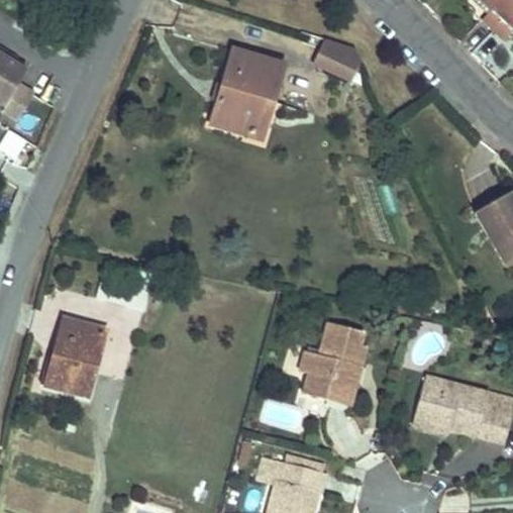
[(512,0),(471,0),(483,12),(474,20),(496,44),(506,36),(512,43),(512,0)]
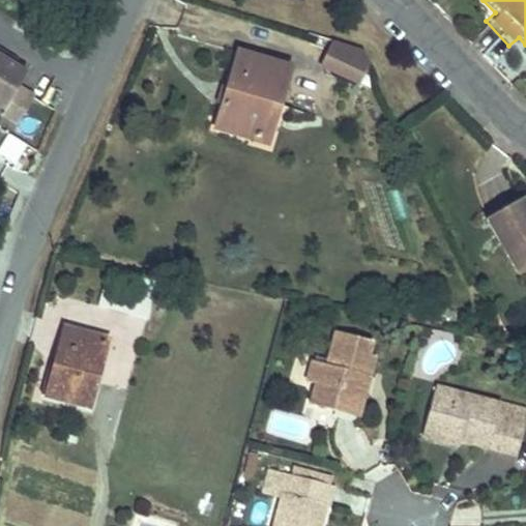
[(54,32),(40,24),(33,36),(47,45),(54,32)]
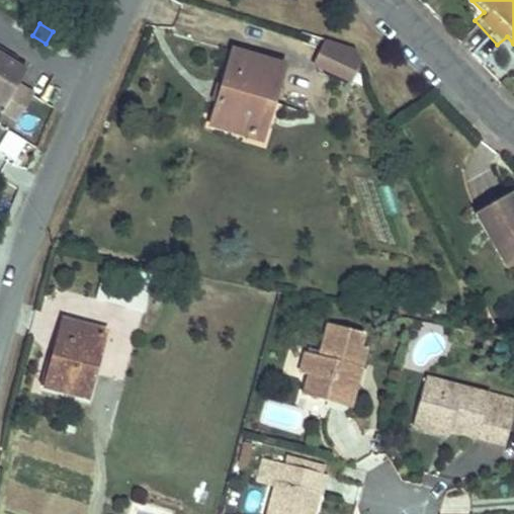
[(366,48),(338,38),(328,68),(365,79),(372,61),(366,48)]
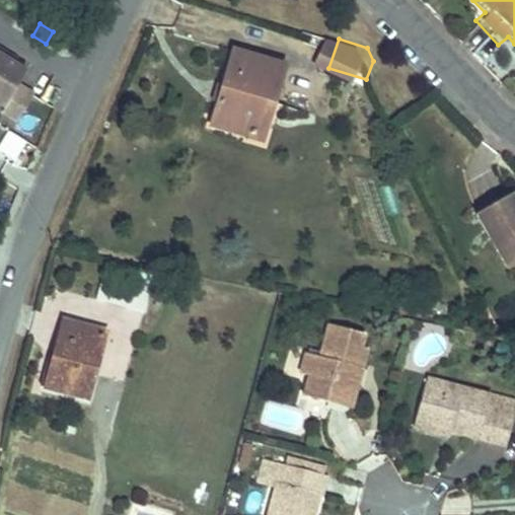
[(284,63),(233,46),(210,119),(249,131),(261,96),(272,101),(284,63)]
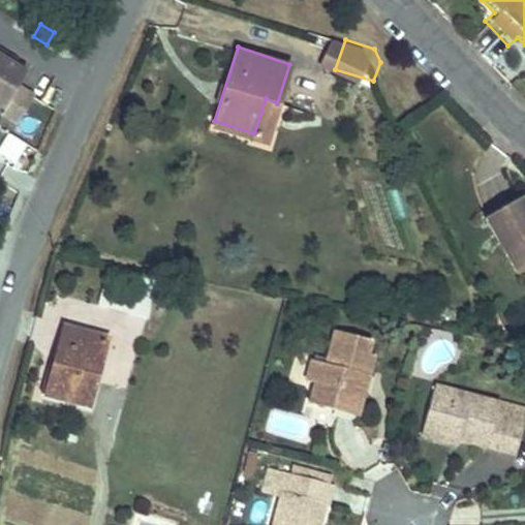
[(17,58),(0,48),(0,102),(14,112),(28,89),(36,74),(25,68),(14,62),(17,58)]
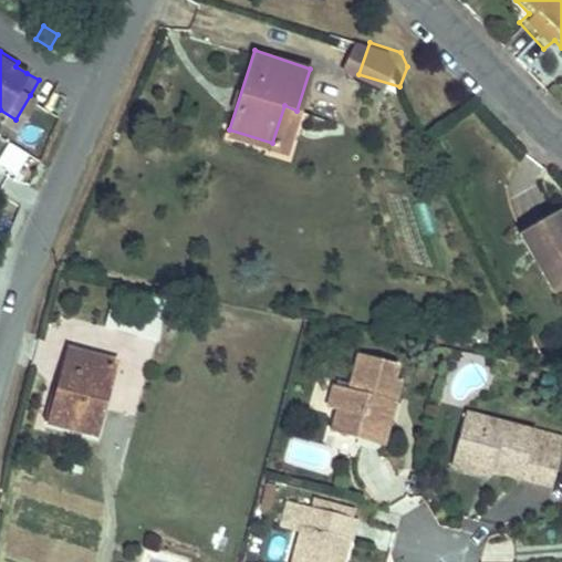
[(29,69),(18,62),(16,66),(27,73),(29,69)]
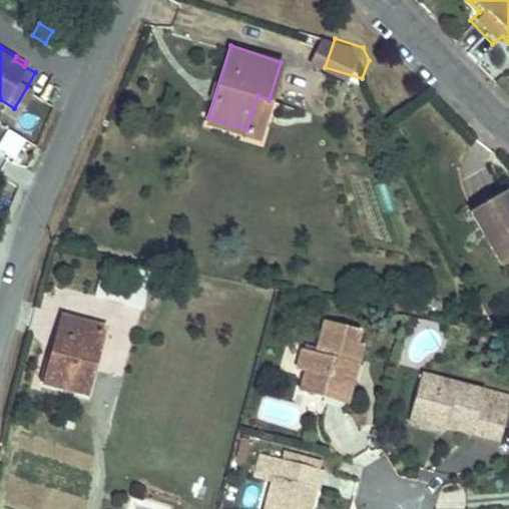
[(30,144),(13,134),(3,150),(21,160),(30,144)]
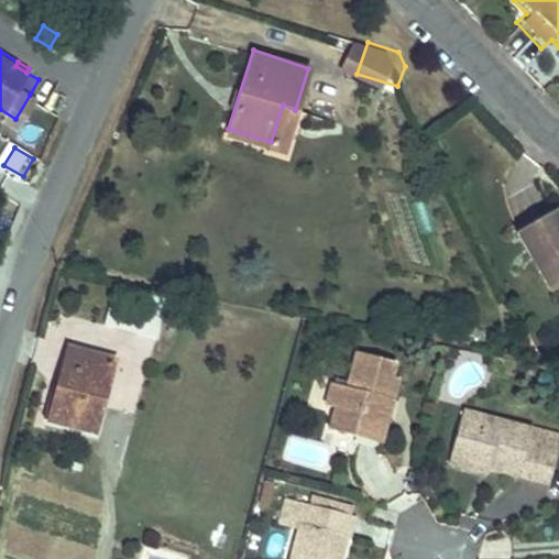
[(558,205),(518,225),(549,287),(558,283),(558,205)]
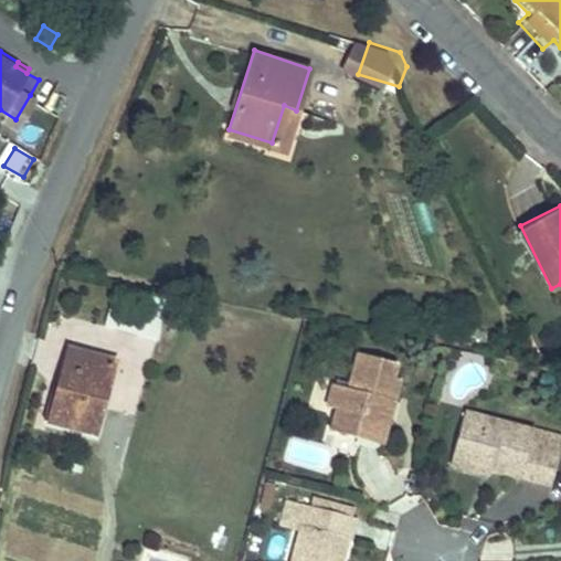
[(99,431),(118,361),(71,348),(62,383),(69,384),(60,422),(99,431)]
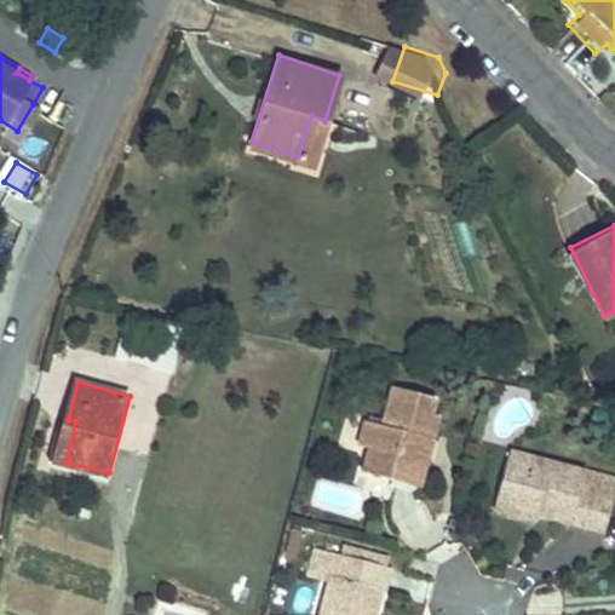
[(437,440),(443,415),(436,414),(441,398),(398,388),(389,426),(371,421),(365,446),(375,448),(368,472),(397,480),(400,467),(427,475),(434,453),(430,453),(432,438),(437,440)]
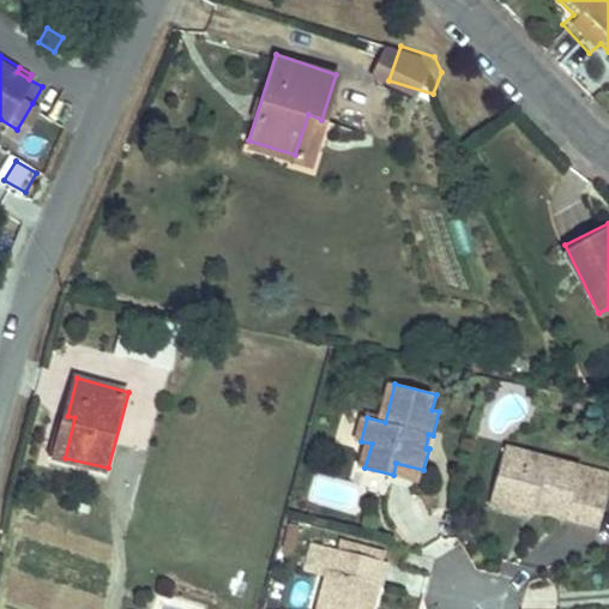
[(608,470),(506,442),(493,495),(541,508),(601,525),(608,496),(608,470)]
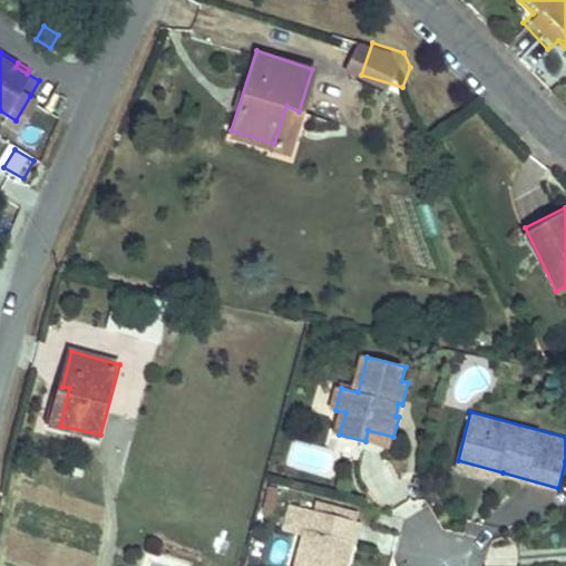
[(391,448),(393,437),(368,430),(366,441),(391,448)]
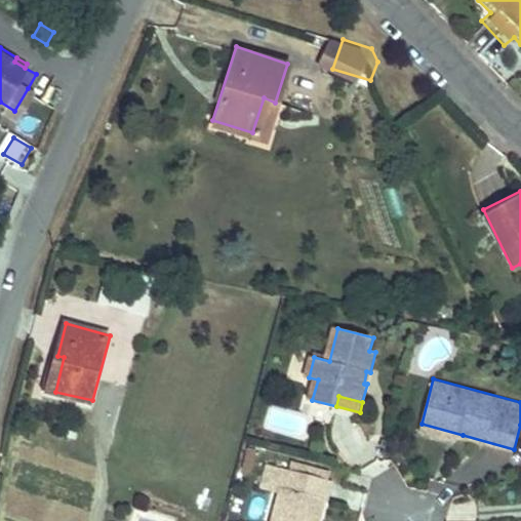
[(463,435),(422,424),(419,429),(462,440),(463,435)]
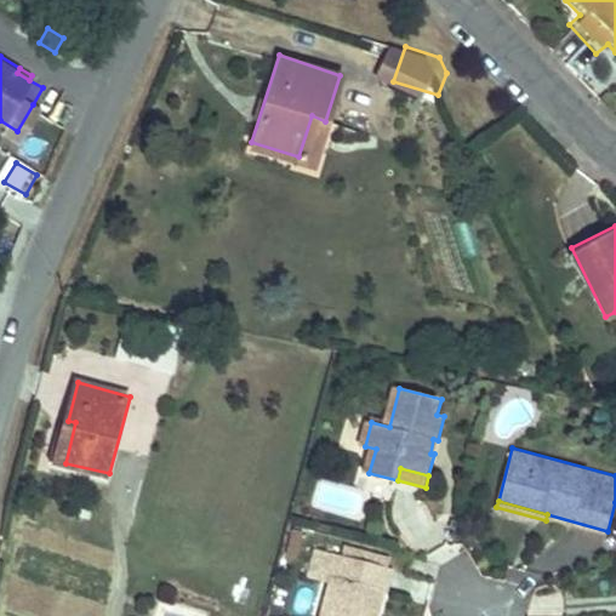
[(394,569),(342,555),(328,614),(332,615),(374,615),(382,588),(388,591),(394,569)]
